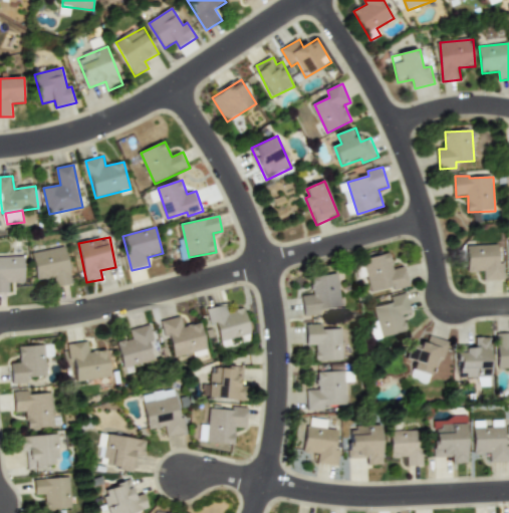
[(469,273),(485,272),(486,281),(506,280),(506,263),(500,264),(500,245),(468,246),(469,273)]
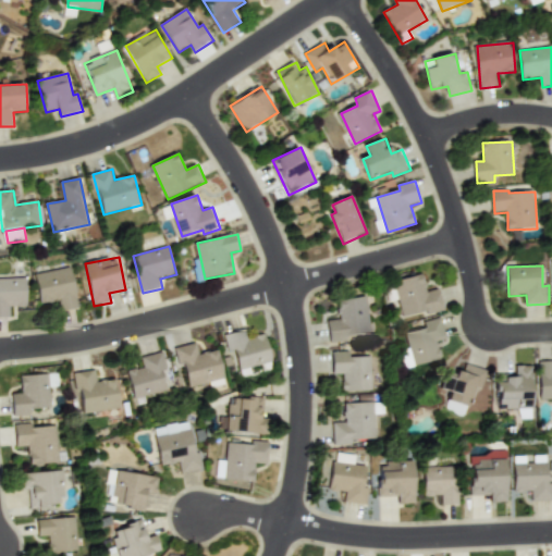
[(40,304),(63,300),(64,311),(78,309),(74,269),(37,273),(40,304)]
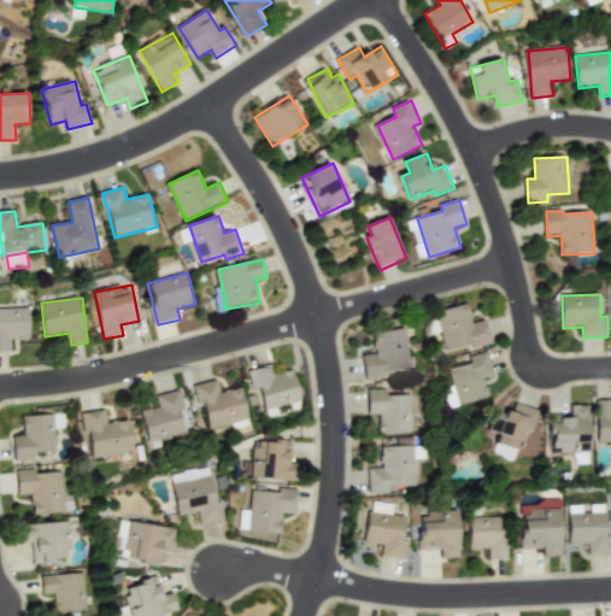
[(447,352),(475,346),(476,348),(494,345),(488,321),(475,323),(470,304),(439,311),(447,352)]
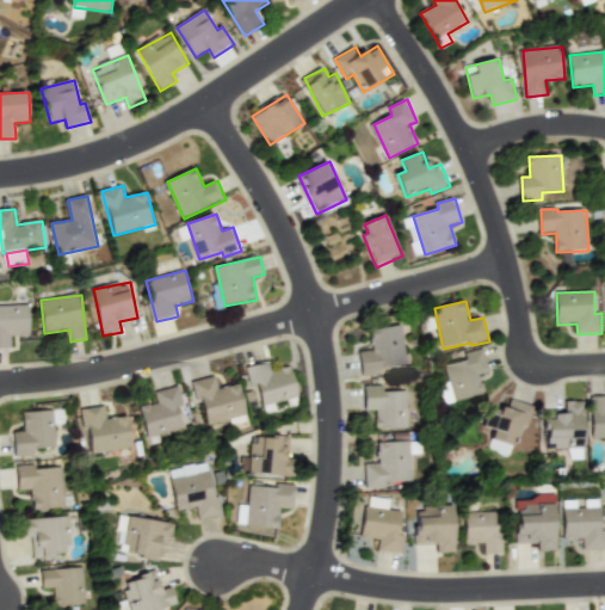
[(31,337),(30,305),(0,305),(0,347),(13,349),(13,338),(31,337)]
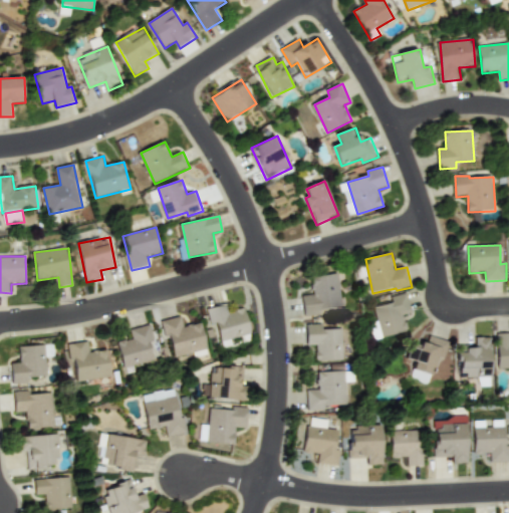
[(311,277),(313,295),(304,296),(306,316),(322,314),(321,310),(343,308),(339,274),(311,277)]
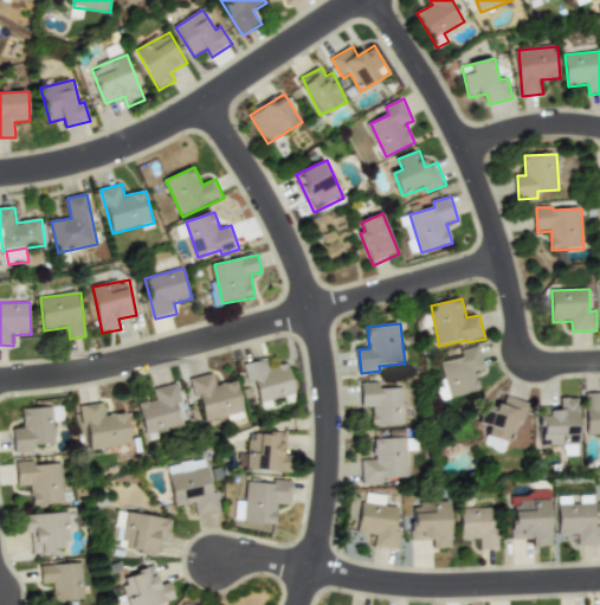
[(444,362),(452,398),(483,391),(477,372),(488,369),(482,346),(462,351),(464,358),(444,362)]
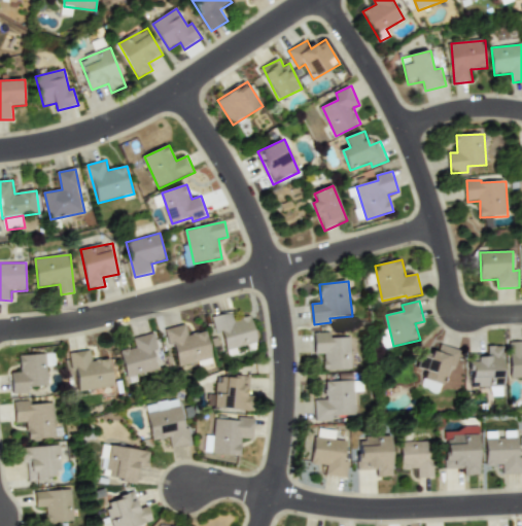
[(259,343),(252,316),(236,321),(234,312),(214,317),(217,332),(222,332),(228,350),(259,343)]
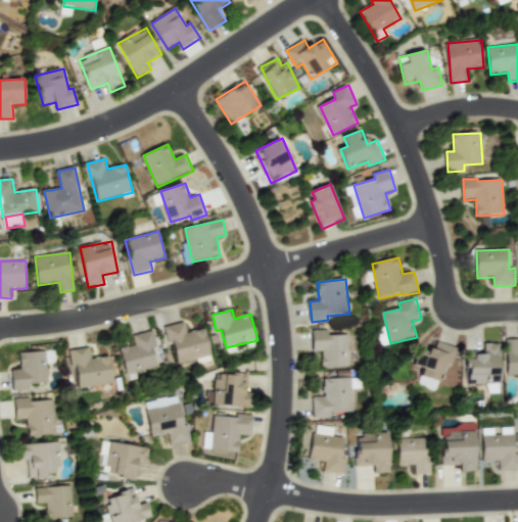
[(206,329),(188,332),(187,323),(170,326),(177,364),(212,357),(206,329)]
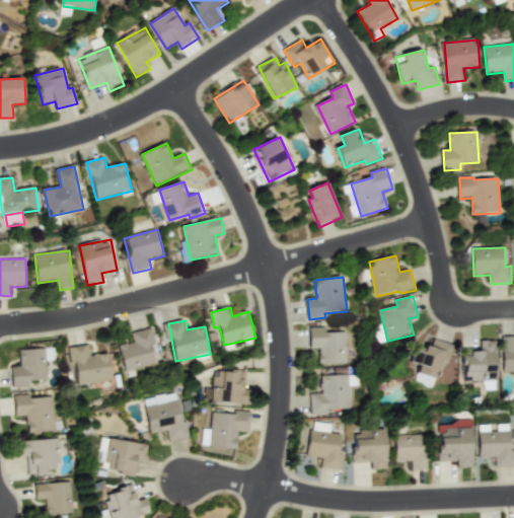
[(327,327),(311,327),(311,349),(320,349),(321,365),(348,365),(347,333),(327,333),(327,327)]
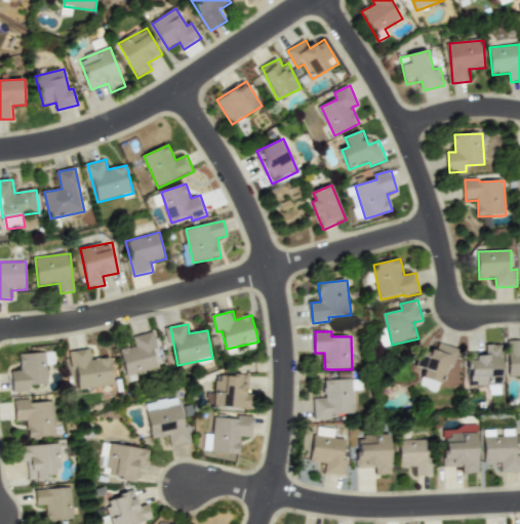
[(159,369),(154,349),(159,348),(155,332),(134,337),(137,347),(122,350),(128,376),(159,369)]
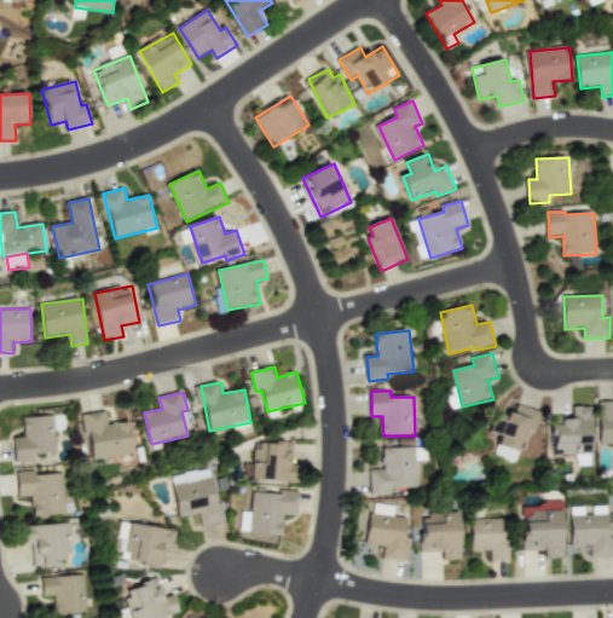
[(601,403),(602,445),(612,444),(612,402),(601,403)]
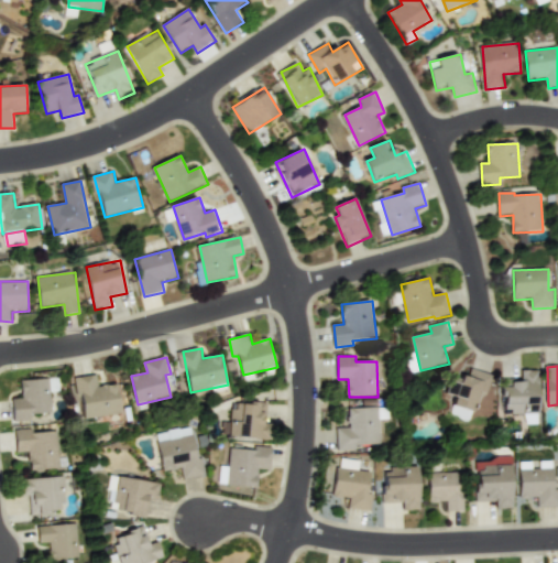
[(495,376),(473,369),(470,380),(455,375),(447,397),(456,400),(453,405),(476,412),(482,391),(490,393),(495,376)]
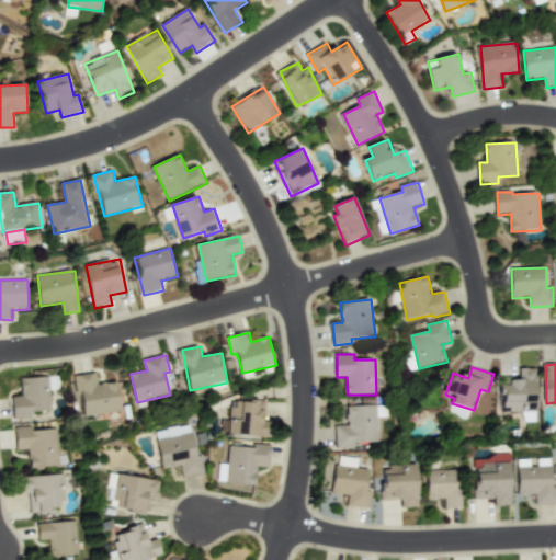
[(505,413),(539,412),(537,368),(521,368),(521,377),(503,377),(505,413)]
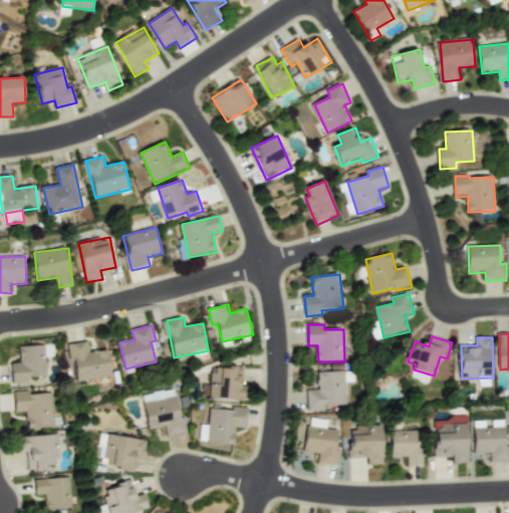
[(113,376),(108,349),(92,352),(90,341),(70,345),(77,383),(113,376)]
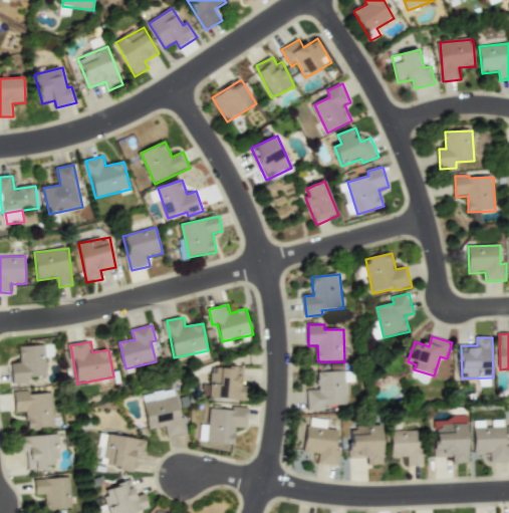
[(48,377),(47,345),(21,346),(22,363),(14,363),(15,385),(30,385),(30,378),(48,377)]
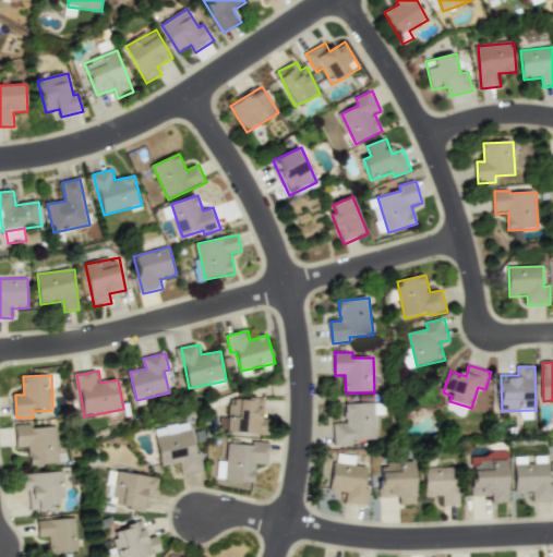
[(230,433),(272,435),(273,420),(265,419),(266,400),(232,398),(230,433)]
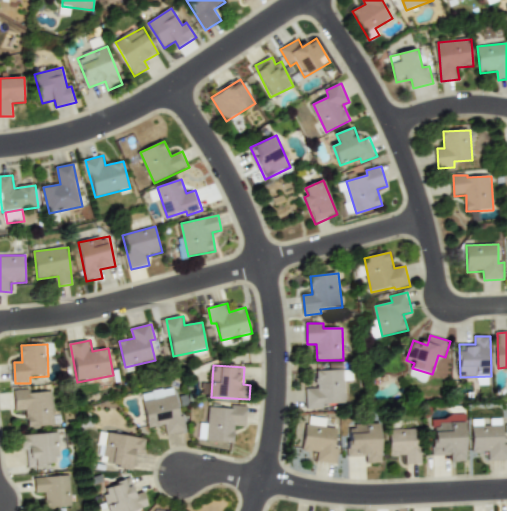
[(411,376),(428,383),(431,375),(414,369),(411,376)]
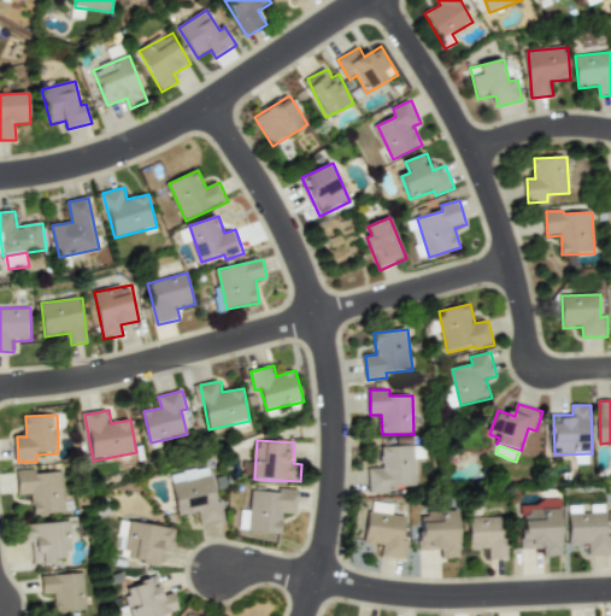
[(371,493),(392,493),(392,488),(417,487),(416,446),(383,447),(383,469),(371,469),(371,493)]
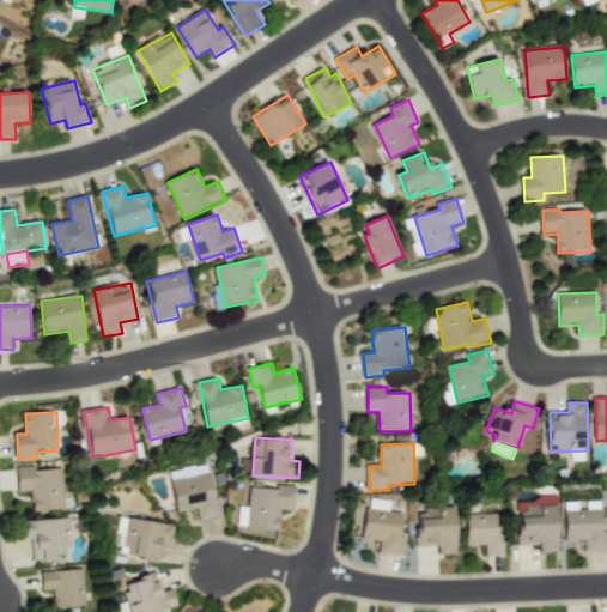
[(170,472),(178,513),(199,509),(201,521),(225,517),(222,498),(216,500),(210,465),(170,472)]
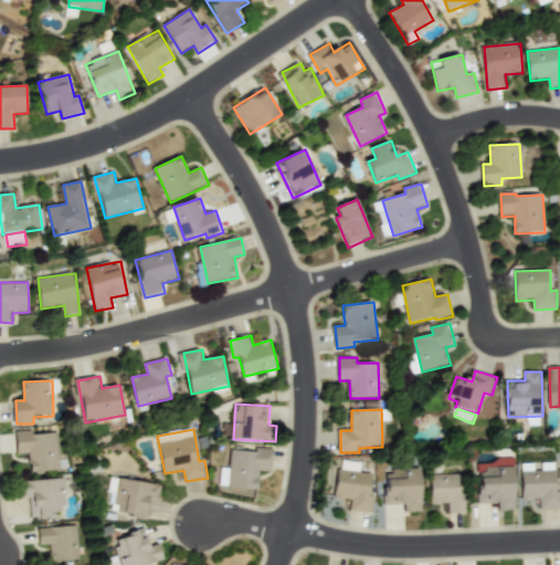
[(61,433),(34,435),(34,430),(18,431),(19,454),(32,454),(32,472),(63,471),(61,433)]
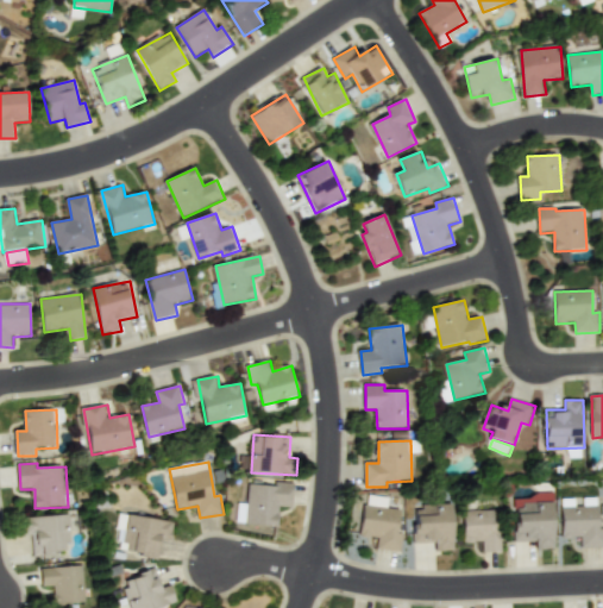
[(296,483),(277,482),(277,487),(250,486),(249,506),(239,505),(239,525),(280,527),(281,507),(295,508),(296,483)]
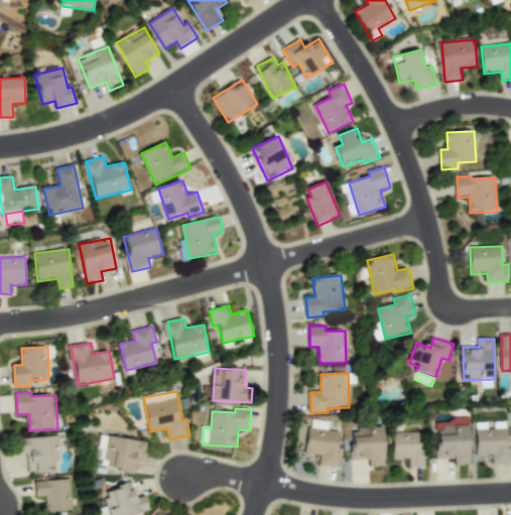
[(307,455),(323,457),(322,466),(342,468),(344,453),(339,453),(341,432),(330,430),(331,421),(311,419),(307,455)]
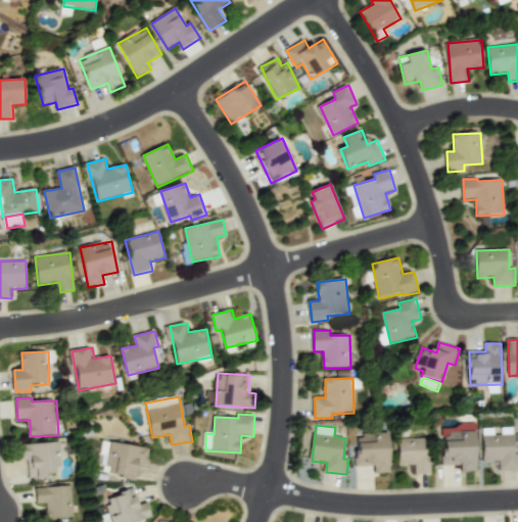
[(477,472),(476,427),(443,428),(444,466),(463,465),(463,472),(477,472)]
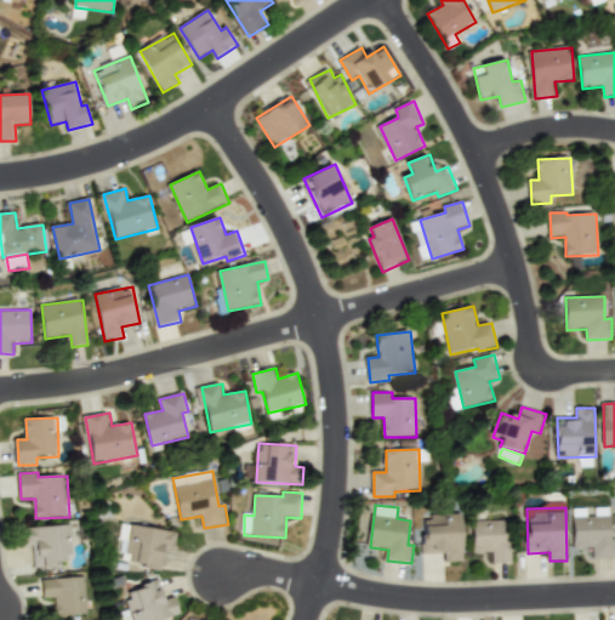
[(462,515),(425,517),(426,555),(446,553),(446,563),(465,562),(462,515)]
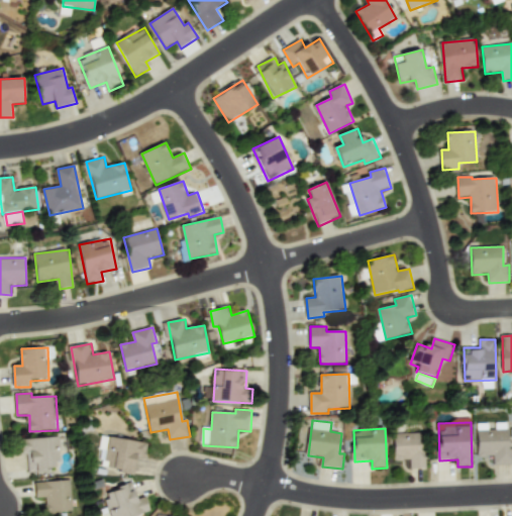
[(509,429),(478,430),(479,457),(495,456),(495,466),(511,465),(511,449),(510,449),(509,429)]
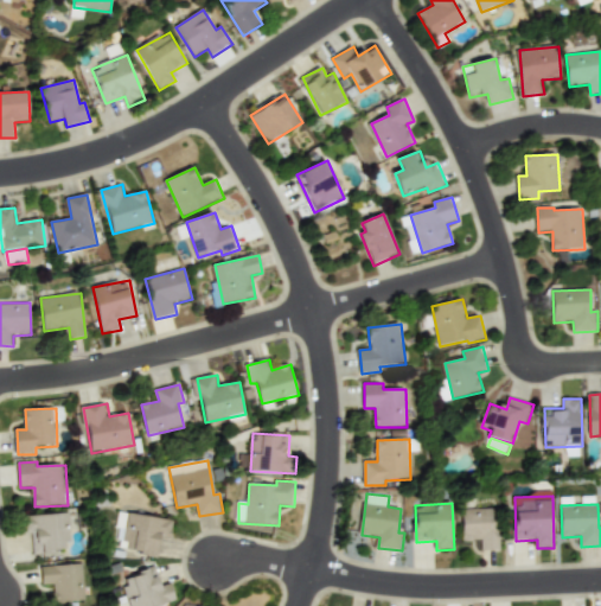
[(464,510),(464,542),(483,541),(484,552),(502,550),(500,509),(464,510)]
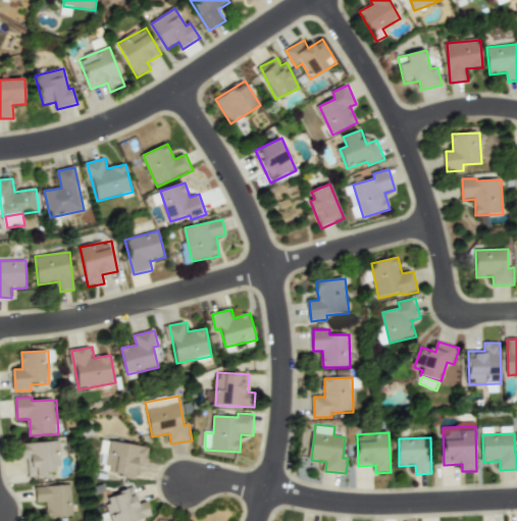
[(150,448),(104,440),(99,472),(138,478),(140,461),(148,463),(150,448)]
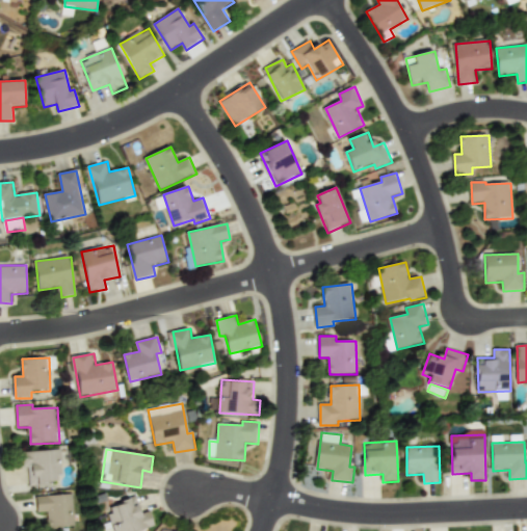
[(24,452),(24,468),(30,468),(31,484),(62,483),(61,450),(24,452)]
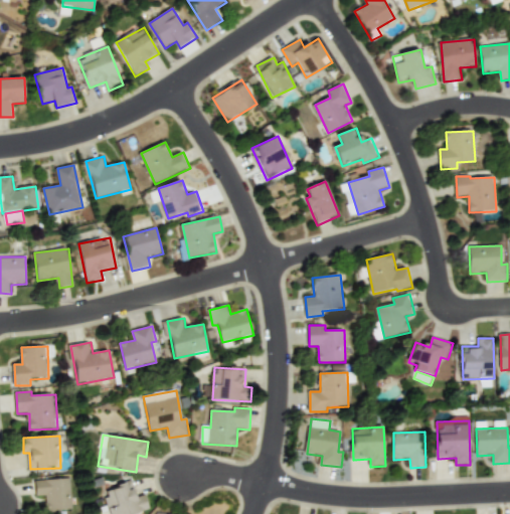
[(72,479),(37,480),(37,496),(47,496),(47,511),(73,510),(72,479)]
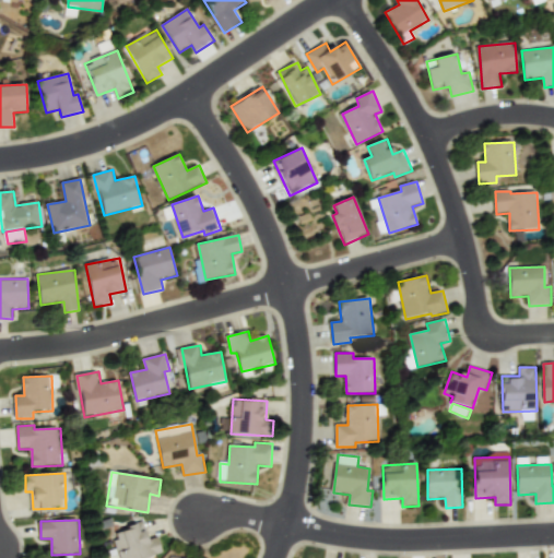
[(151,557),(164,554),(158,537),(151,539),(145,524),(113,535),(120,557),(151,557)]
